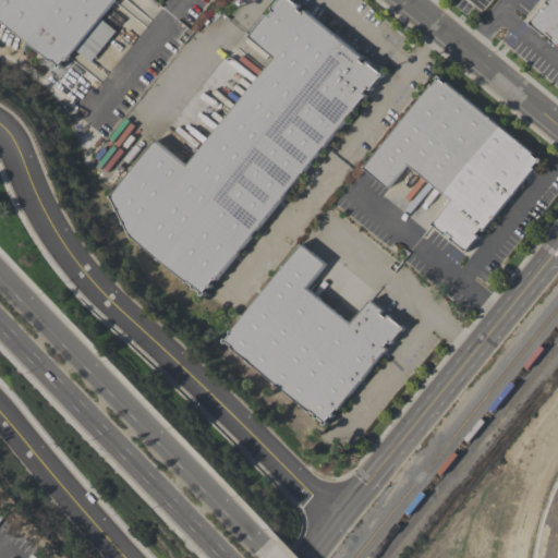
[(116,0),(100,19),(116,31),(91,62),(75,49),(67,60),(65,59),(61,64),(62,65),(60,69),(57,67),(58,65),(52,60),(51,62),(0,20),(0,0),(116,0)]
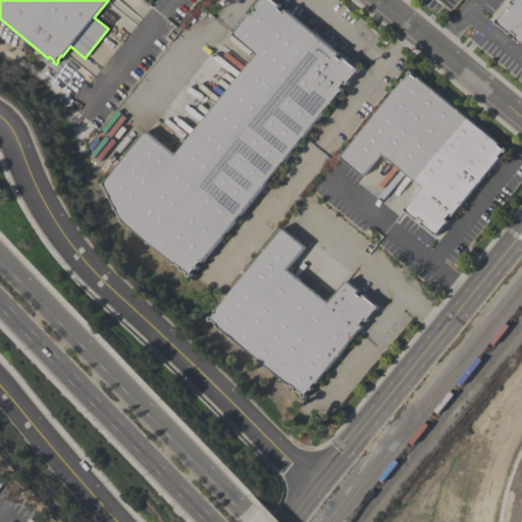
[(147,132),(174,156),(258,54),(233,34),(250,13),(253,15),(257,10),(254,8),(260,0),(274,0),(280,5),(278,8),(283,12),(285,9),(338,54),(337,56),(342,60),(344,57),(359,69),(347,84),(345,82),(341,87),(343,89),(189,275),(123,221),(104,184),(147,132)]
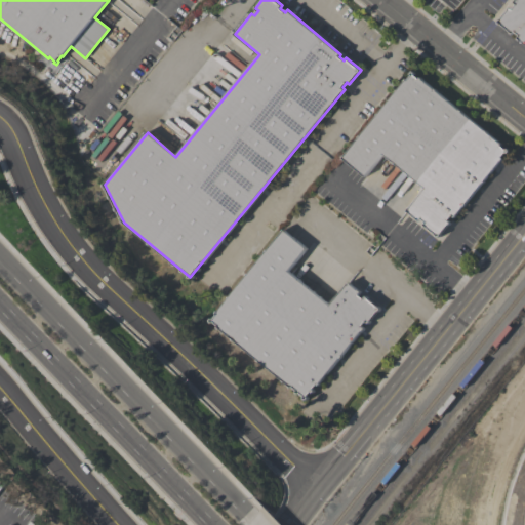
[(524,0),(524,43),(518,38),(519,36),(515,32),(513,34),(497,22),(510,7),(512,9),(516,4),(514,2),(515,0),(524,0)]
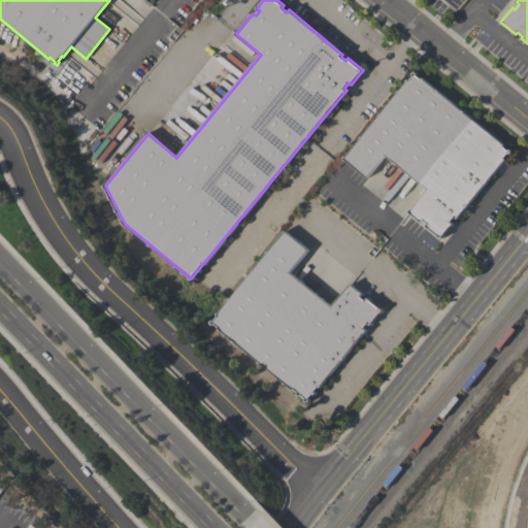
[(386,155),(367,178),(343,159),(345,156),(347,157),(361,139),(360,138),(362,136),(363,136),(380,117),(378,116),(381,113),(381,114),(398,93),(398,92),(399,90),(400,90),(407,81),(406,81),(408,78),(409,80),(414,75),(413,74),(414,72),(415,72),(416,71),(418,73),(417,75),(422,79),(423,77),(425,79),(424,80),(436,90),(437,89),(439,91),(438,92),(462,110),(464,111),(464,112),(501,143),(502,142),(504,144),(503,146),(508,151),(509,149),(512,151),(510,152),(512,152),(509,155),(508,153),(504,158),(506,160),(504,162),(503,161),(459,216),(459,217),(457,220),(455,217),(451,222),(453,224),(452,226),(451,225),(442,235),(443,236),(441,238),(440,237),(440,238),(437,237),(438,236),(429,228),(428,229),(426,227),(428,224),(424,220),(421,223),(408,212),(427,190),(386,155)]
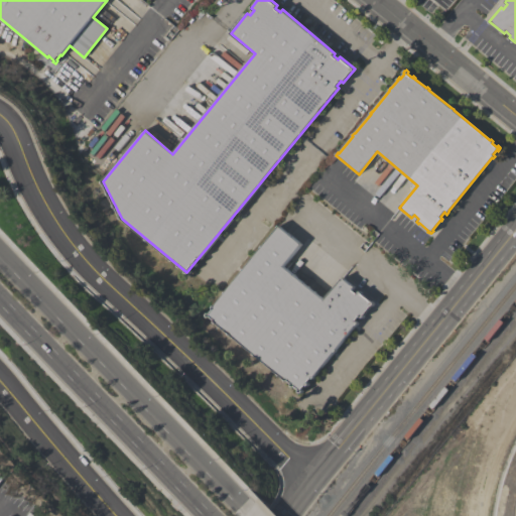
[(325,300),(343,277),(346,279),(345,280),(352,286),(353,285),(355,287),(353,289),(358,293),(360,291),(362,293),(371,301),(372,301),(375,303),(373,306),(372,305),(364,315),(364,316),(363,318),(360,315),(355,320),(358,324),(357,326),(356,325),(314,376),(314,377),(313,379),(311,378),(307,383),(309,384),(307,386),(305,385),(301,390),(303,391),(301,393),(300,393),(300,394),(297,392),(299,390),(294,386),(293,388),(290,386),(291,384),(287,380),(285,382),(283,380),(284,379),(216,323),(215,324),(213,321),(214,320),(210,316),(208,317),(206,316),(207,315),(206,315),(208,312),(209,313),(213,308),(212,307),(214,305),(215,306),(224,294),(223,293),(225,291),(226,291),(243,271),(242,270),(244,268),(244,269),(261,248),(260,248),(262,245),(263,246),(277,228),(276,228),(278,225),(301,244),(283,267),(325,300)]
